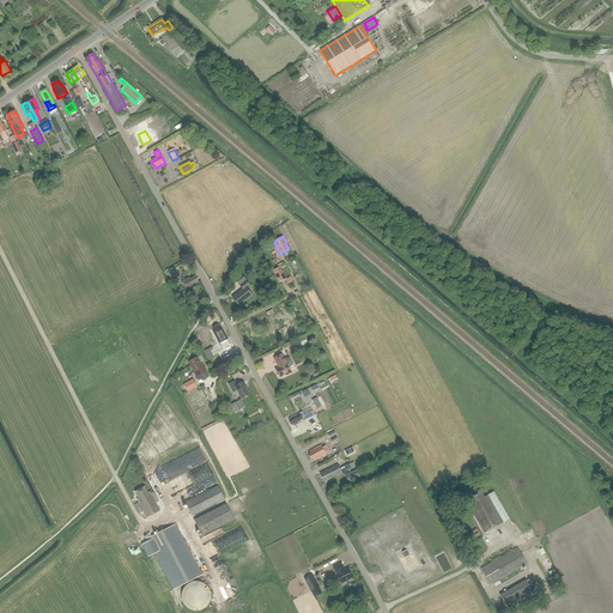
[(175,267),(168,271),(173,280),(181,275),(178,272),(177,272),(175,267)]
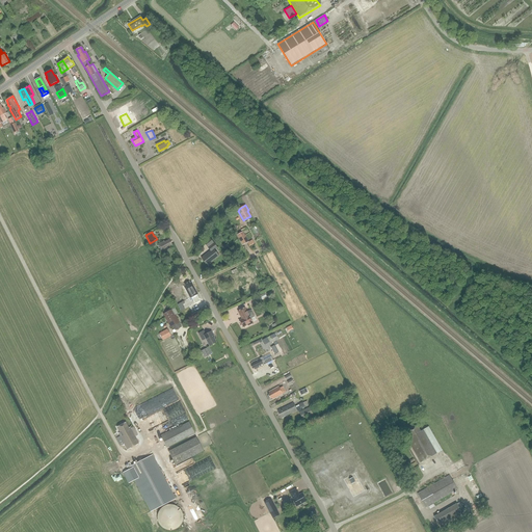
[(237,235),(243,244),(248,241),(242,232),(237,235)]
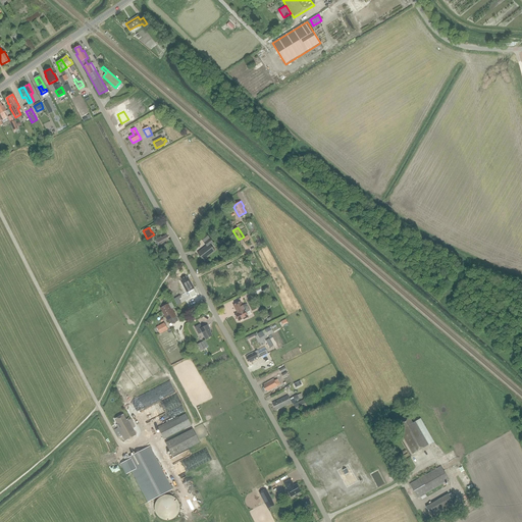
[(205,233),(200,238),(204,243),(209,239),(205,233)]
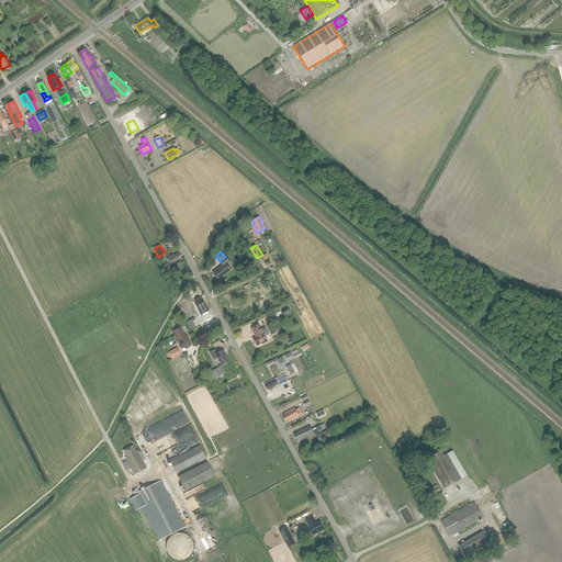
[(170,265),(182,259),(179,253),(173,256),(173,255),(167,258),(170,265)]
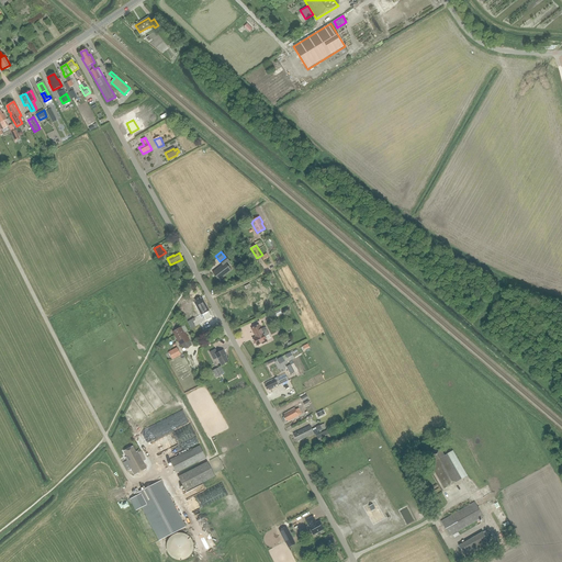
[(222,266),(212,273),(218,281),(232,271),(228,267),(226,265),(225,263),(222,266)]
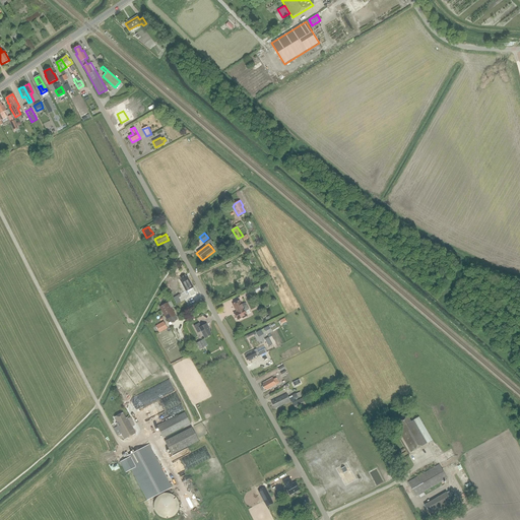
[(186,277),(186,276),(182,278),(182,279),(181,280),(187,291),(188,291),(191,297),(195,294),(193,288),(194,287),(188,276),(186,277)]
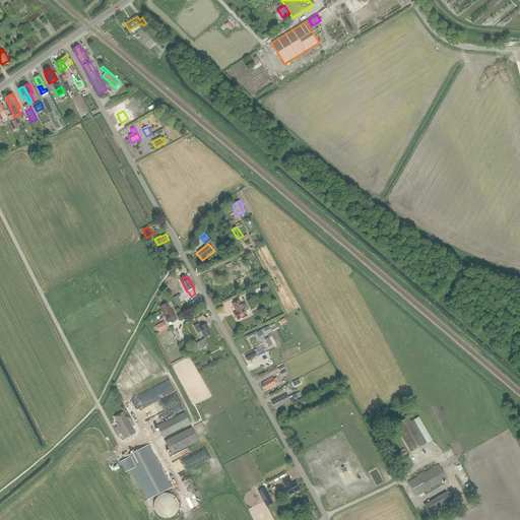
[(249,310),(245,303),(243,305),(241,300),(233,304),(235,308),(237,312),(234,314),(237,321),(242,318),(243,319),(248,316),(245,312),(249,310)]
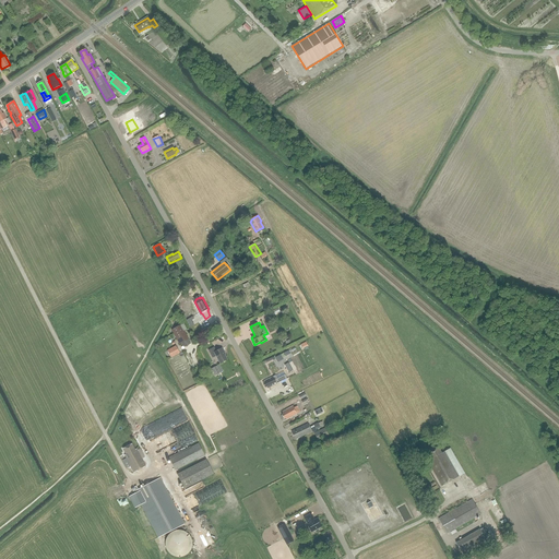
[(180,325),(171,330),(179,344),(181,343),(183,347),(191,344),(189,340),(183,331),(180,325)]
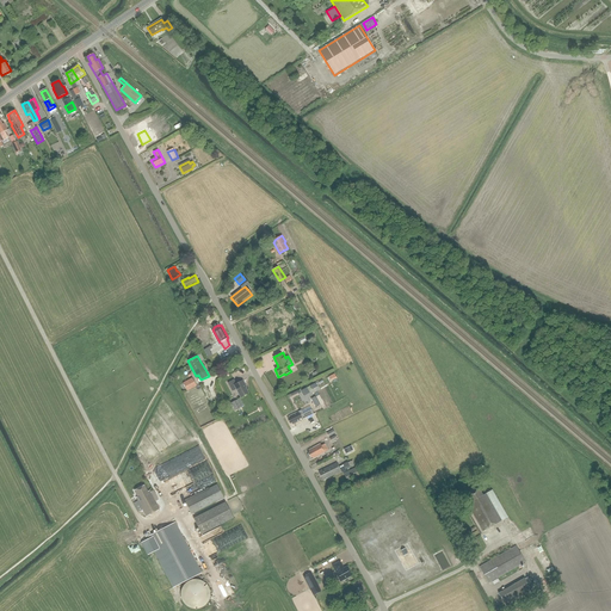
[(197,387),(192,378),(183,384),(187,392),(197,387)]
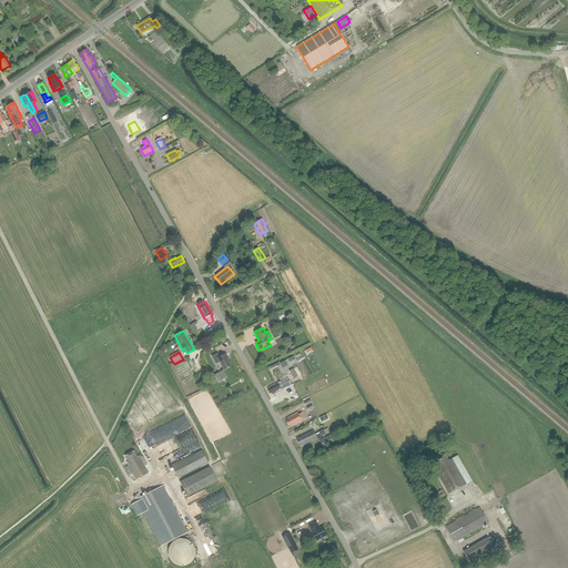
[(227,358),(225,354),(220,357),(217,354),(211,357),(215,365),(220,363),(223,371),(231,366),(226,358),(227,358)]
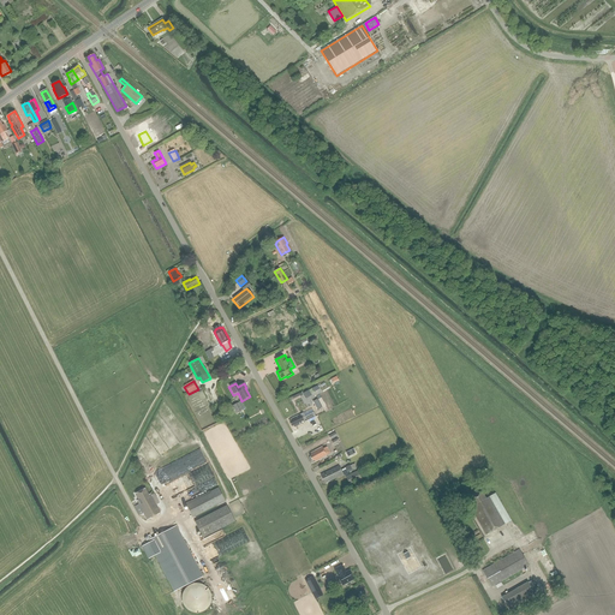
[(236,415),(243,411),(238,404),(232,407),(236,415)]
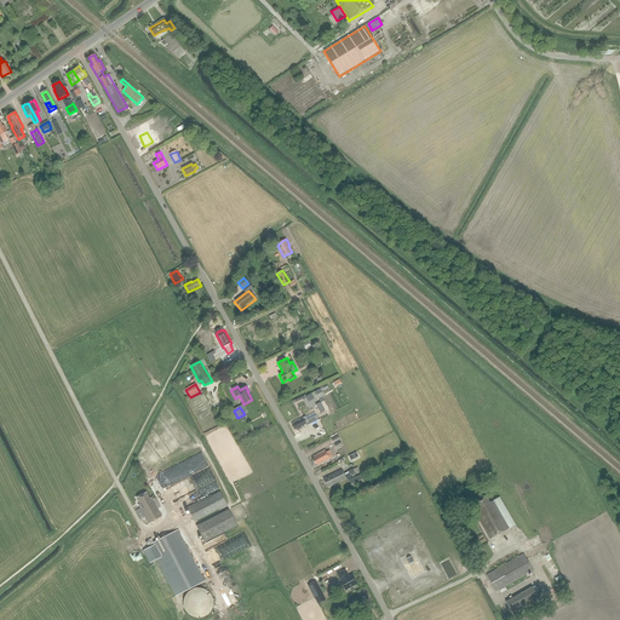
[(293,424),(292,425),(294,430),(297,429),(297,430),(306,425),(303,418),(293,424)]
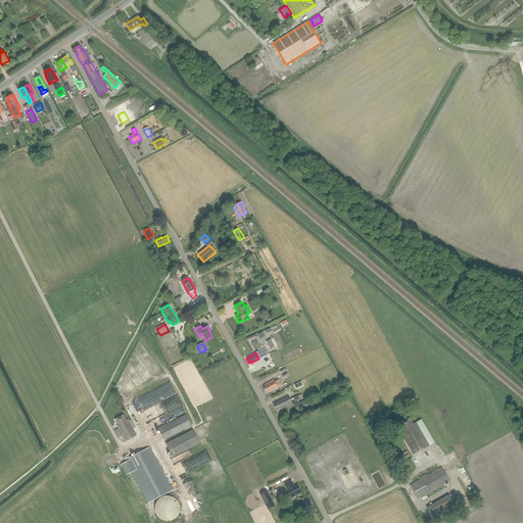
[(279,386),(281,385),(279,381),(276,382),(275,381),(265,386),(266,387),(265,388),(267,393),(268,392),(269,393),(279,388),(279,386)]
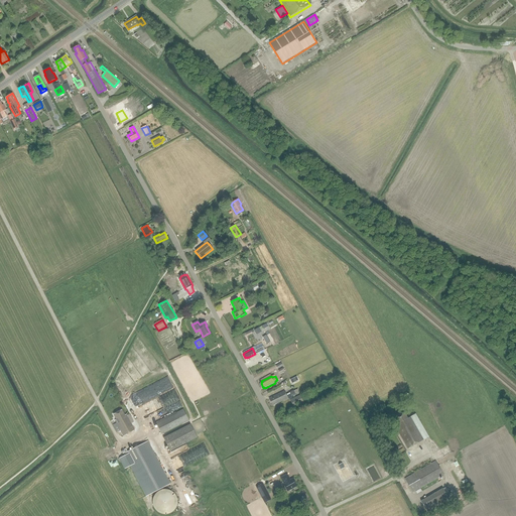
[(298,392),(297,389),(293,391),(289,392),(290,393),(286,395),(284,391),(269,399),(272,405),(288,398),(289,399),(294,396),(293,395),(295,394),(296,394),(297,395),(299,394),(298,392)]
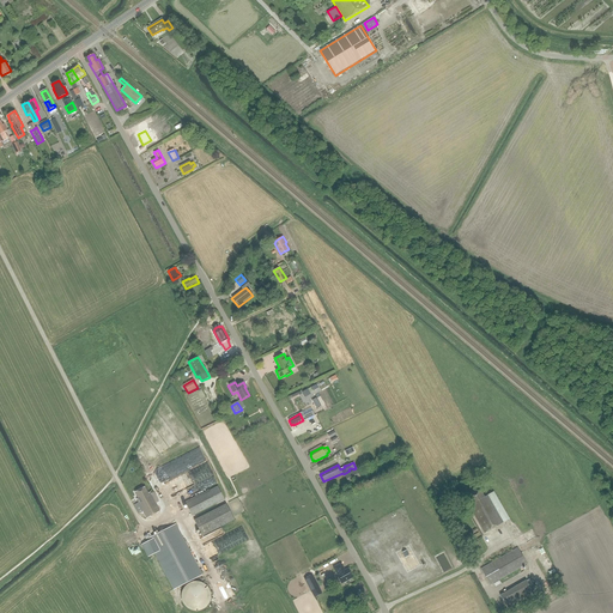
[(349,484),(360,478),(357,469),(345,475),(349,484)]
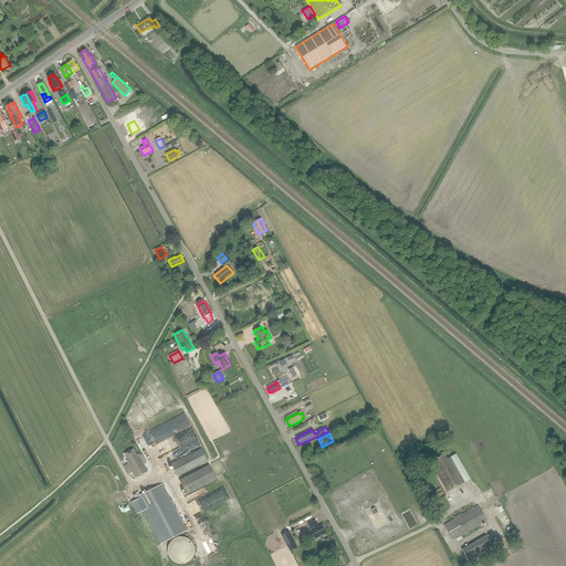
[(177,475),(207,460),(201,449),(171,464),(177,475)]
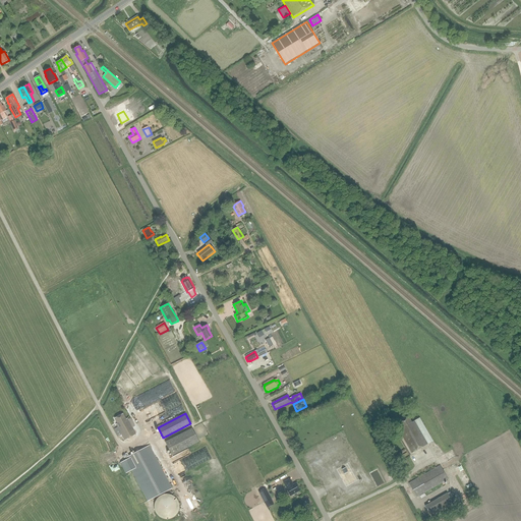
[(123,414),(115,419),(117,424),(116,425),(125,442),(135,436),(127,419),(126,419),(123,414)]
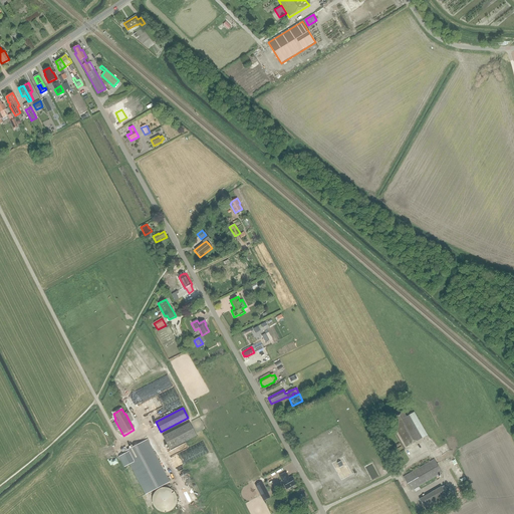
[(407,448),(428,436),(414,413),(407,417),(403,412),(393,418),(397,424),(395,425),(398,431),(398,432),(407,448)]
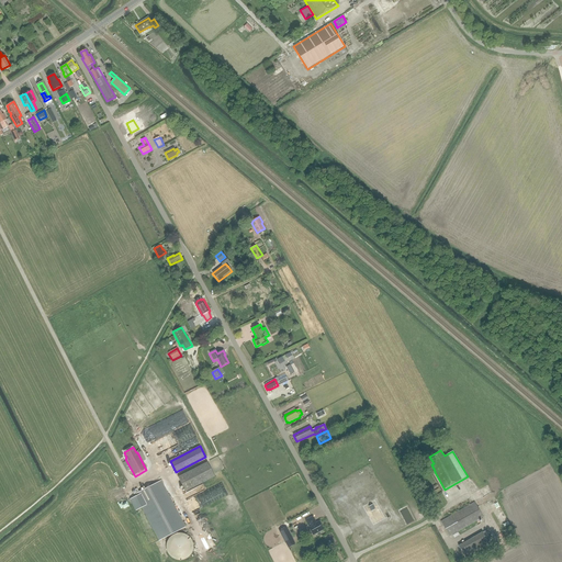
[(178,476),(179,479),(186,492),(215,478),(208,462),(178,476)]
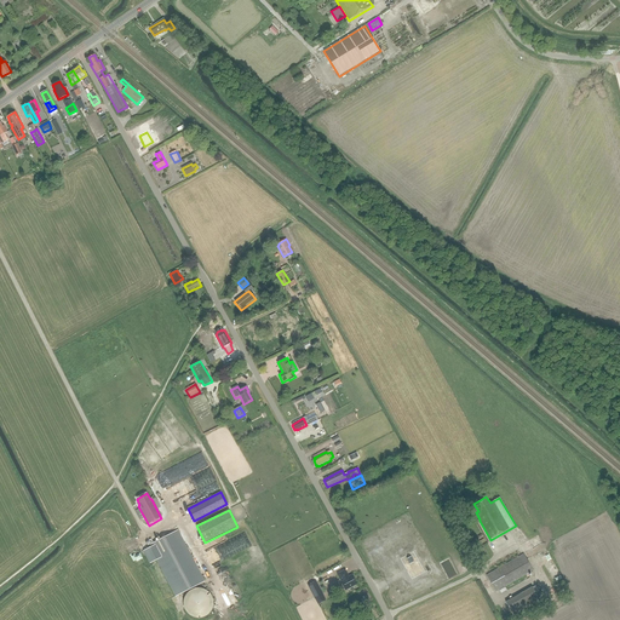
[(151,547),(144,551),(150,564),(158,561),(176,596),(204,581),(178,532),(154,544),(151,545),(150,546),(151,547)]
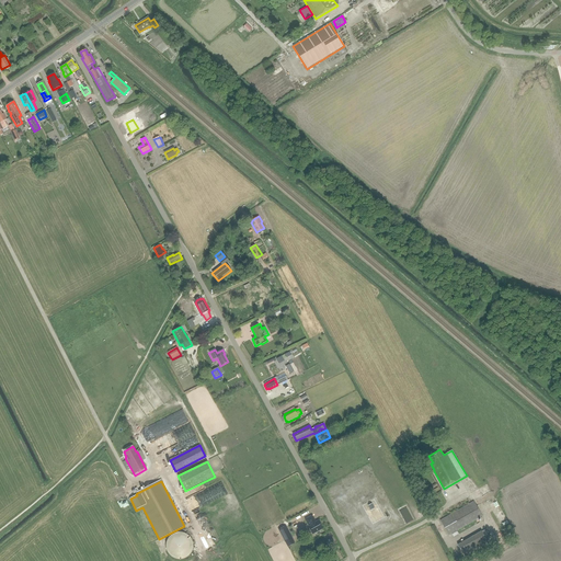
[(473,501),(439,521),(448,536),(477,519),(477,522),(479,521),(478,518),(482,516),(473,501)]
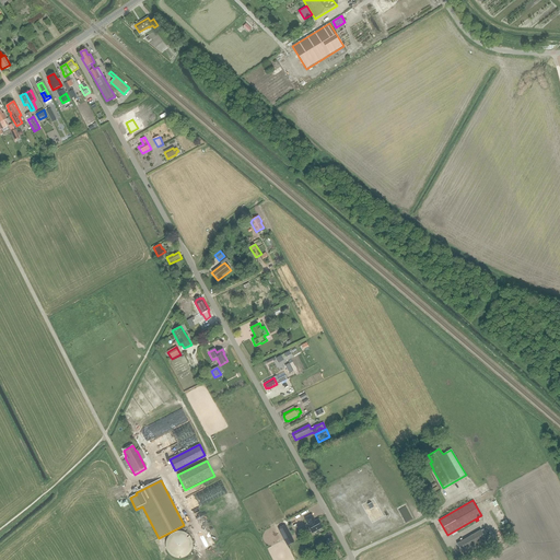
[(314,522),(313,520),(313,518),(312,515),(305,518),(308,525),(307,525),(312,533),(322,527),(318,520),(314,522)]
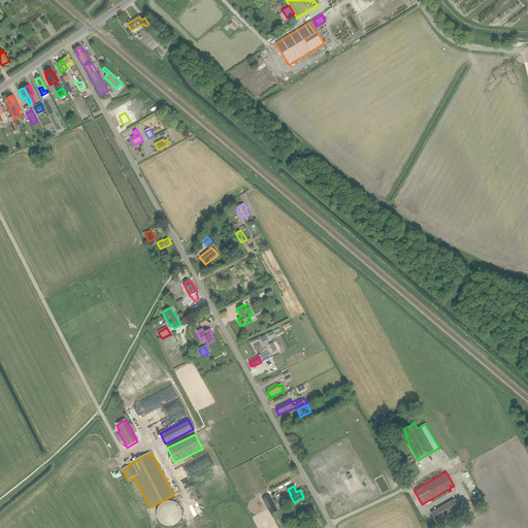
[(261,498),(268,512),(275,508),(268,495),(261,498)]
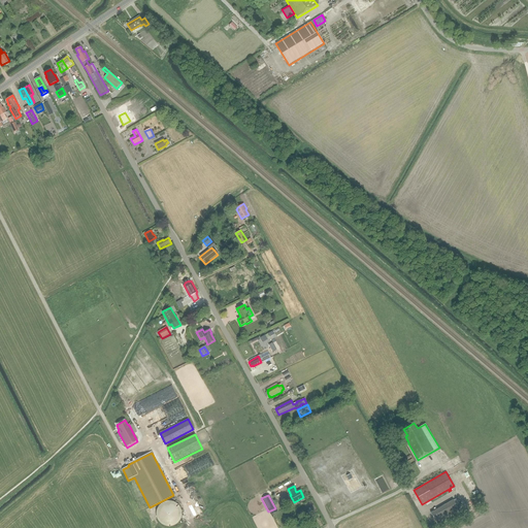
[(168,500),(166,501),(164,501),(162,502),(161,503),(159,505),(158,506),(157,508),(156,510),(156,513),(156,515),(157,517),(157,519),(158,521),(160,523),(161,524),(163,525),(165,526),(167,526),(169,526),(171,526),(173,525),(175,524),(177,523),(178,521),(179,520),(180,518),(180,516),(182,513),(180,510),(180,508),(179,506),(178,505),(176,503),(174,502),(172,501),(170,501),(168,500)]
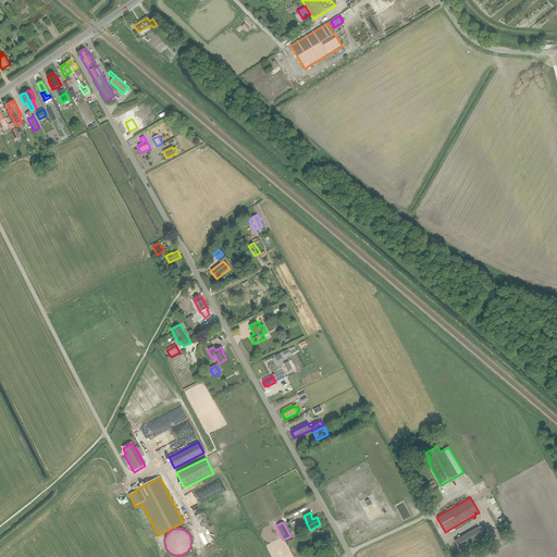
[(480,531),(456,544),(461,553),(485,540),(481,533),(480,531)]
